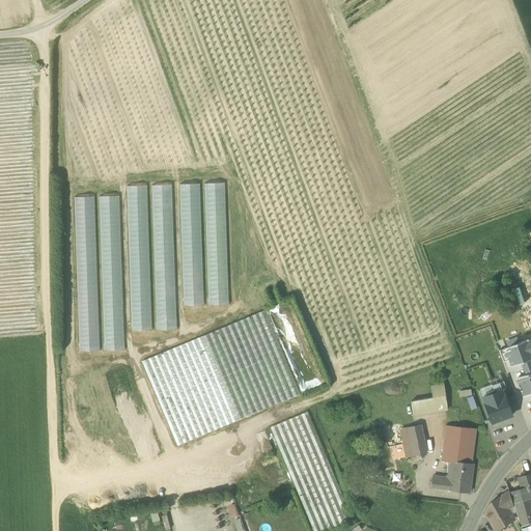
[(204,305),(201,183),(180,184),(184,305),(204,305)]
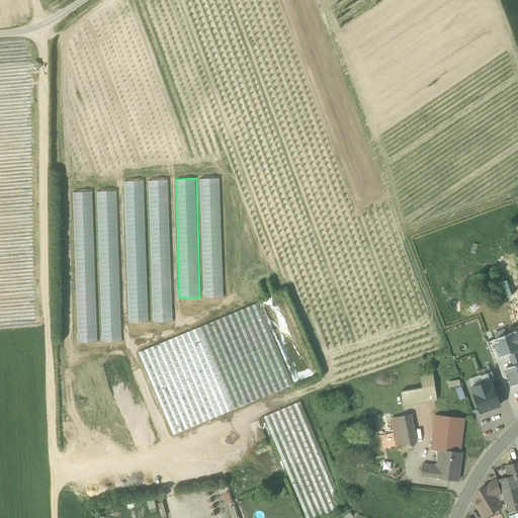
[(223,296),(220,178),(200,178),(203,297),(223,296)]
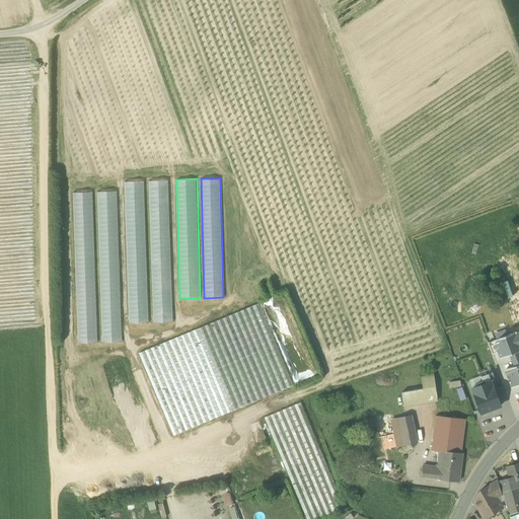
[(149,179),(153,322),(172,321),(169,179),(149,179)]
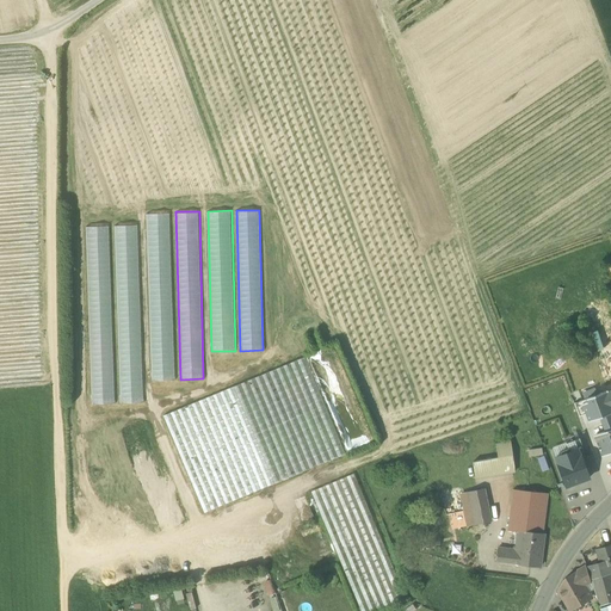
[(176,380),(170,213),(147,213),(153,380),(176,380)]
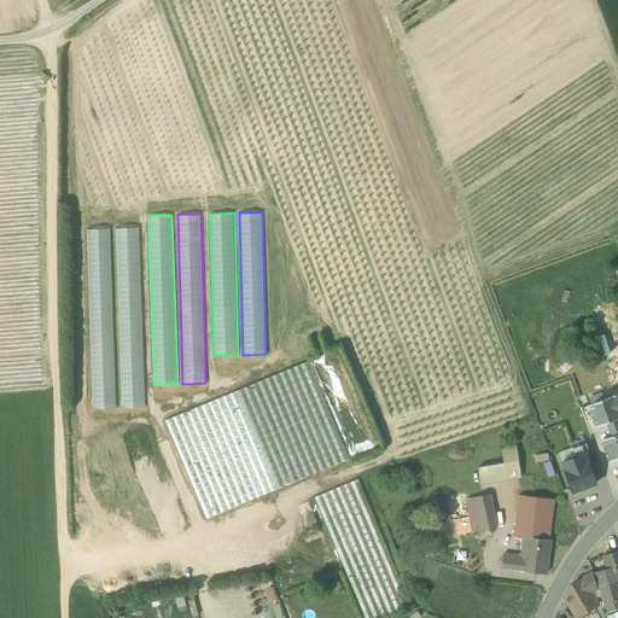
[(145,407),(140,227),(116,227),(122,407),(145,407)]
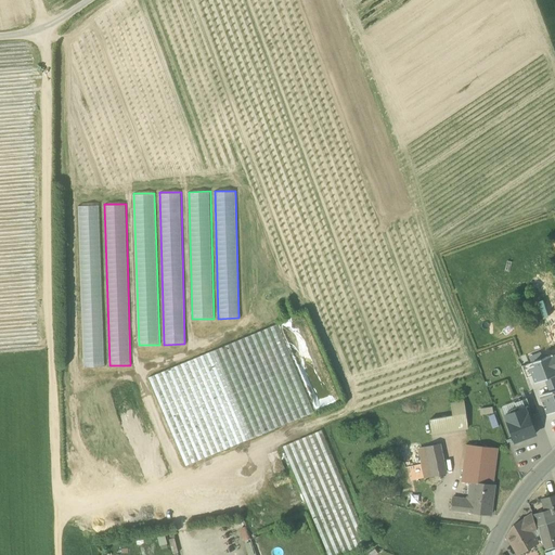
[(105,366),(100,205),(78,205),(84,366),(105,366)]
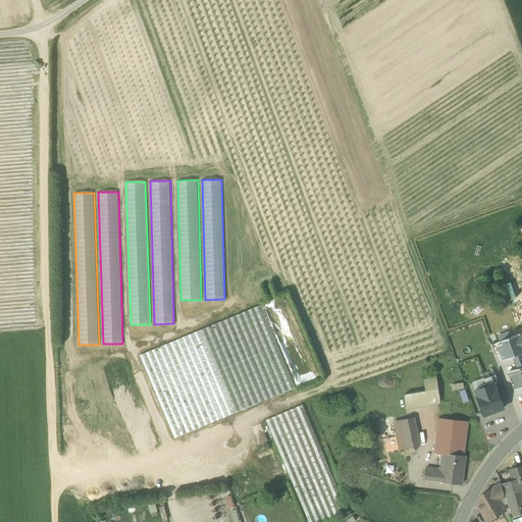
[(139,356),(174,438),(295,388),(260,305),(139,356)]
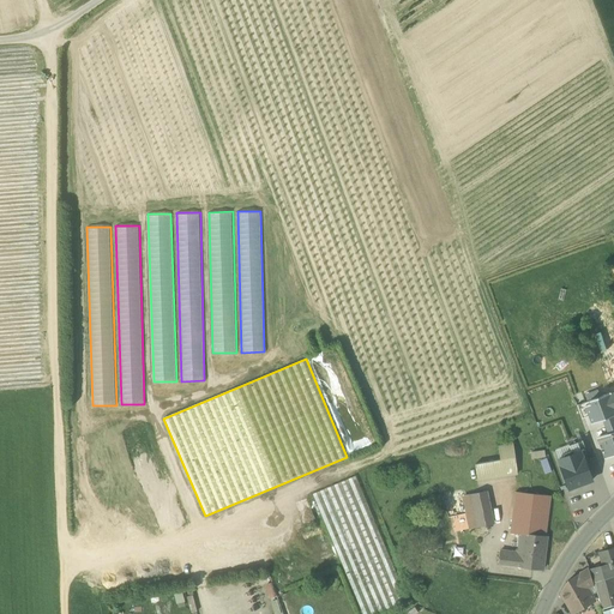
[(611,392),(583,403),(589,416),(591,425),(602,420),(613,415),(613,403),(611,393),(611,392)]
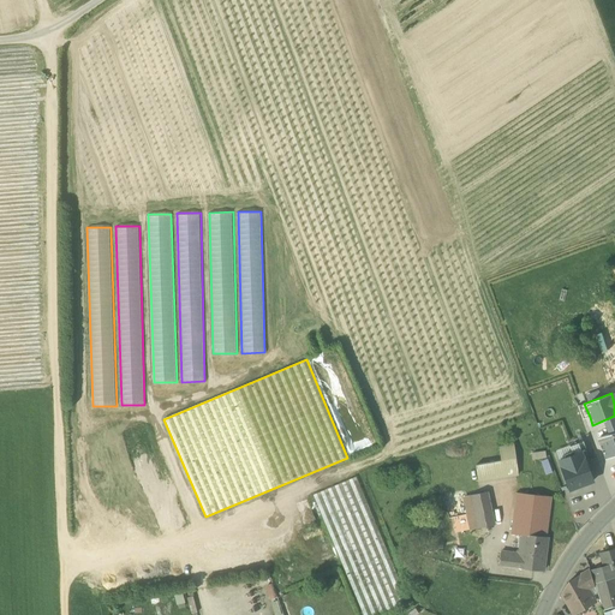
[(584,404),(578,406),(583,419),(590,417),(584,404)]
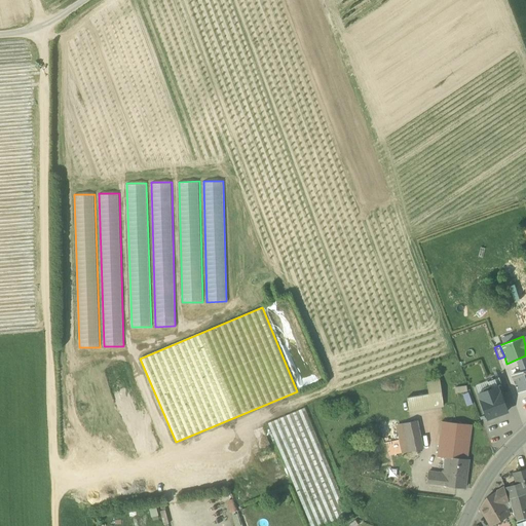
[(525,355),(516,360),(518,366),(525,362),(525,355)]
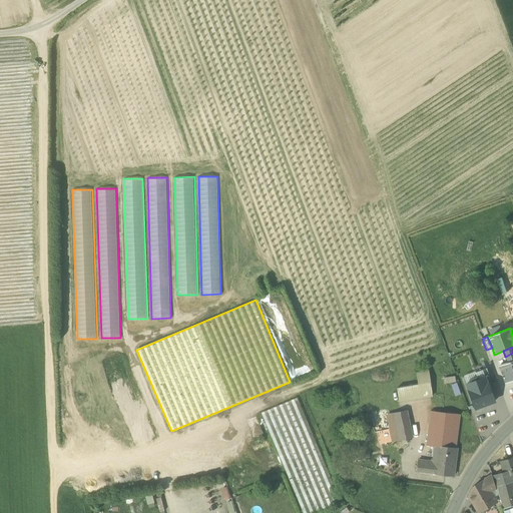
[(512,360),(507,362),(498,366),(505,384),(512,380),(512,360)]
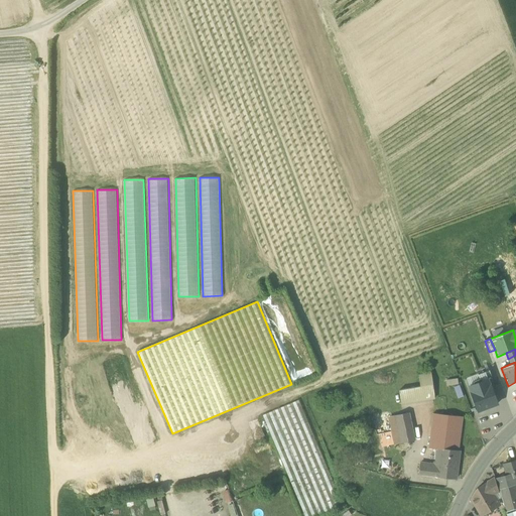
[(488,379),(491,387),(493,385),(492,378),(489,370),(478,375),(481,382),(488,379)]
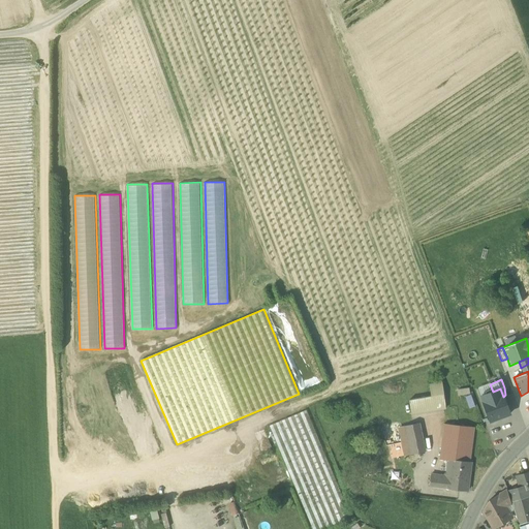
[(409,400),(411,414),(445,408),(442,382),(429,384),(431,397),(409,400)]
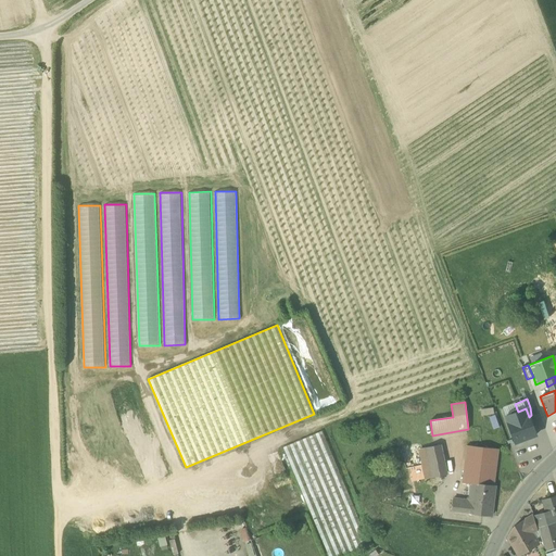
[(506,416),(518,412),(515,404),(515,403),(503,407),(506,416)]
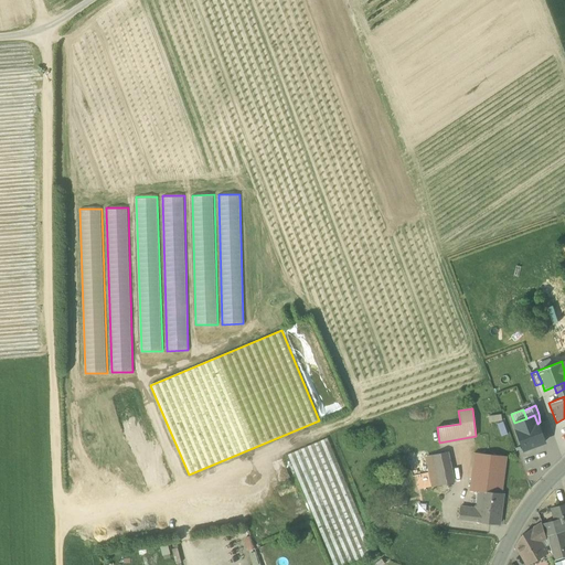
[(537,424),(534,415),(526,418),(514,423),(513,423),(523,450),(544,443),(537,424)]
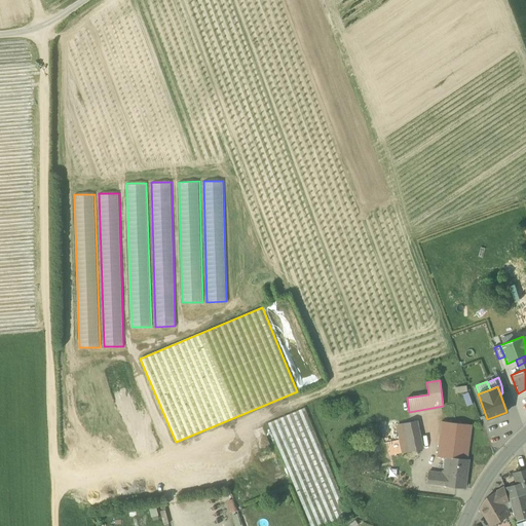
[(267,424),(310,525),(327,525),(349,517),(303,409),(267,424)]
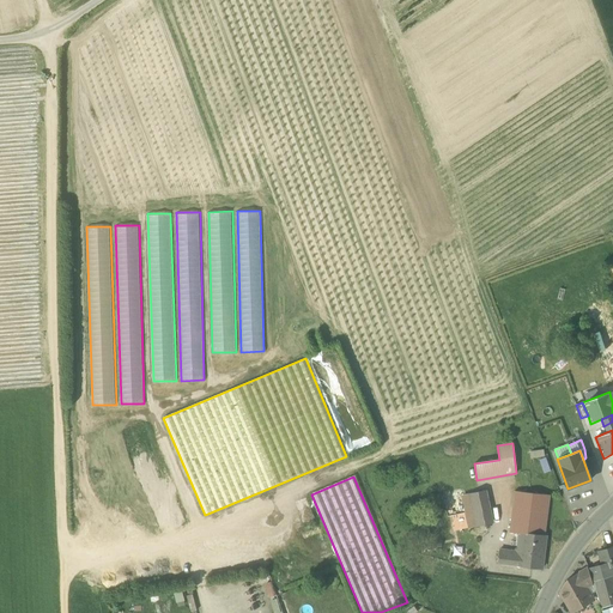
[(474,511),(478,526),(492,522),(485,491),(471,495),(474,511)]
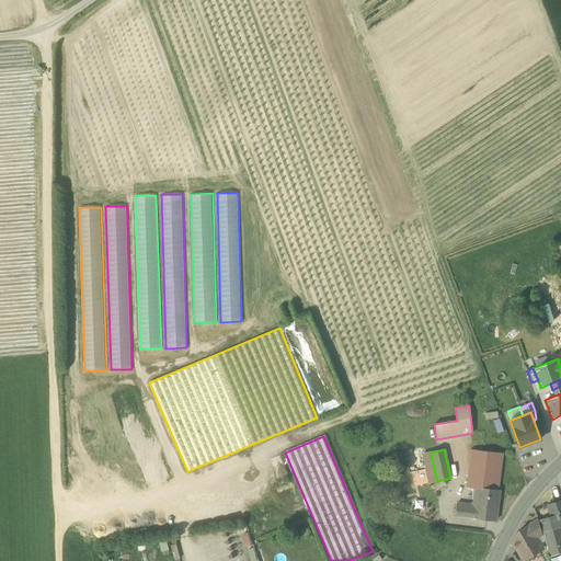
[(474,488),(499,490),(503,453),(470,449),(466,488),(474,489),(474,488)]
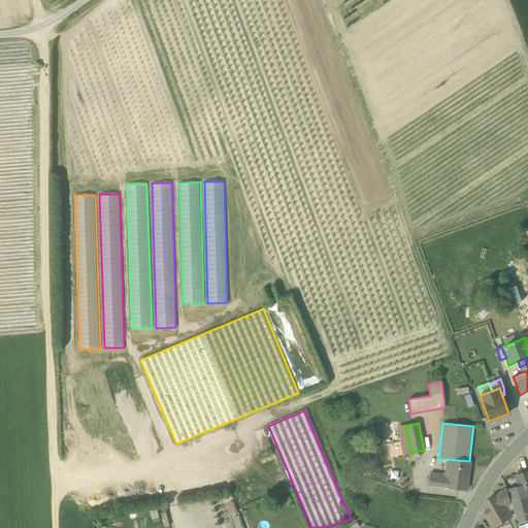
[(399,427),(402,441),(408,440),(405,426),(399,427)]
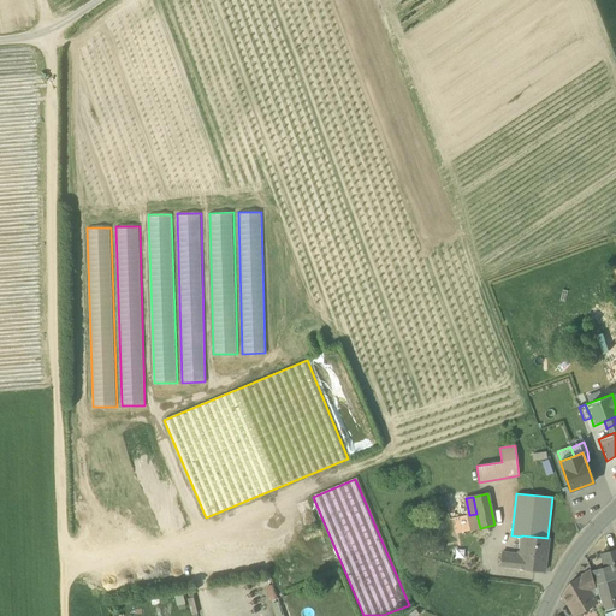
[(480,528),(477,514),(469,515),(472,529),(480,528)]
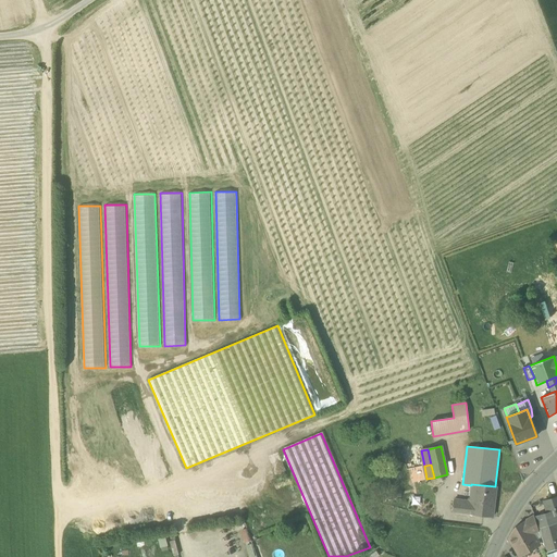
[(492,517),(496,486),(495,486),(471,484),(471,485),(470,496),(472,497),(472,502),(454,499),(453,512),(492,517)]
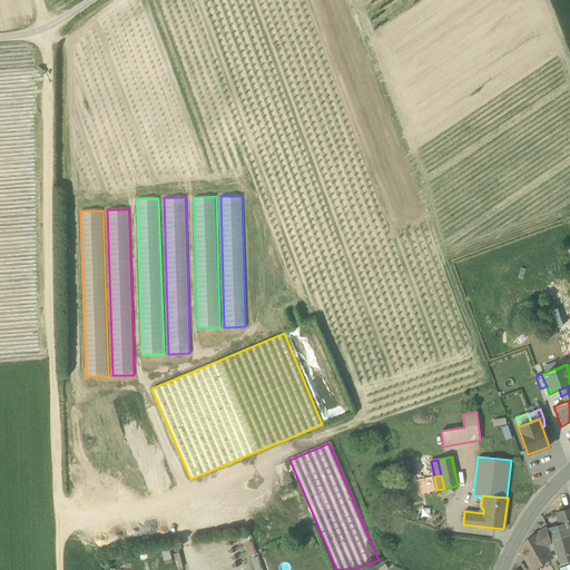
[(396,502),(396,511),(411,510),(410,501),(396,502)]
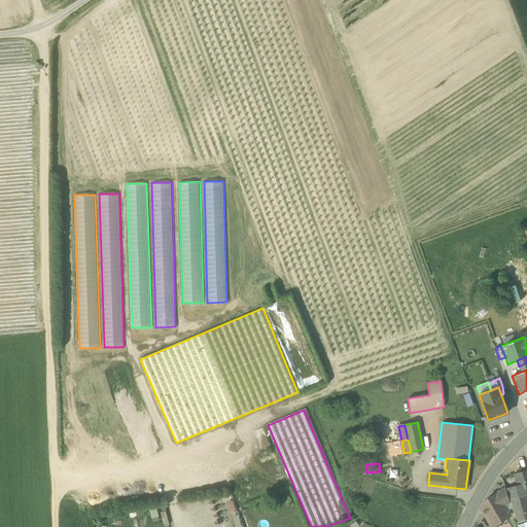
[(526,470),(514,476),(517,487),(525,484),(526,491),(526,470)]
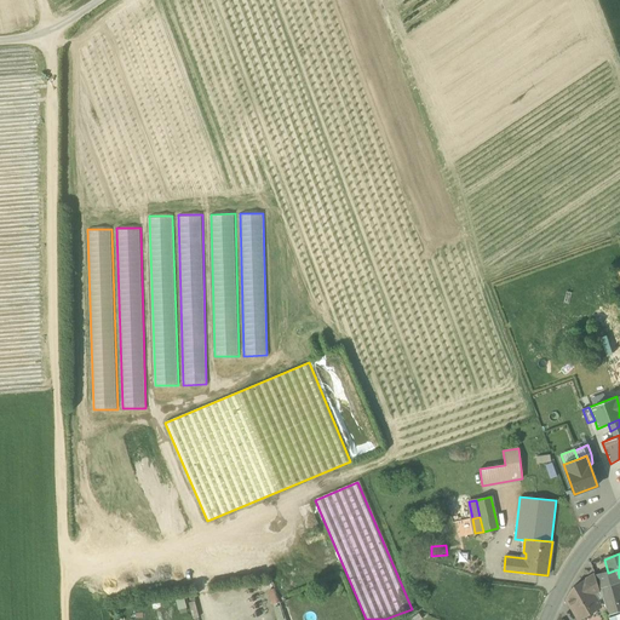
[(619,578),(618,569),(608,573),(596,577),(608,614),(619,610),(619,578)]
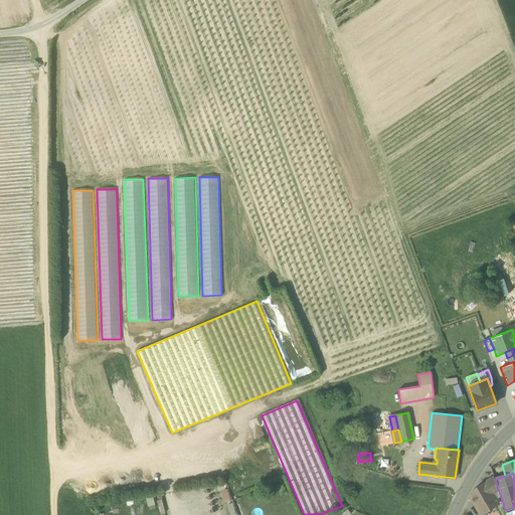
[(470,497),(481,514),(498,504),(495,500),(492,494),(498,490),(494,478),(475,489),(477,492),(471,496),(470,497)]
